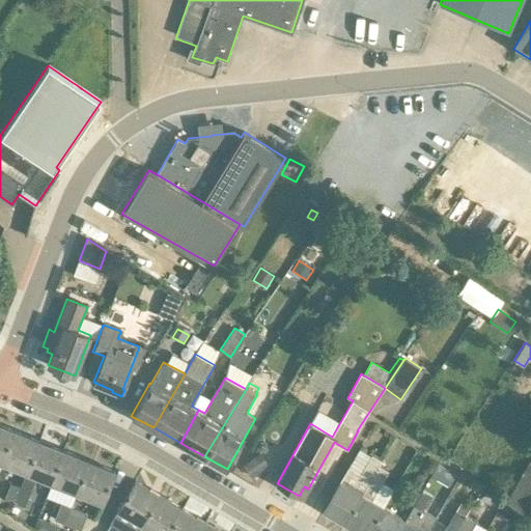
[(326,398),(322,406),(340,417),(344,411),(326,398)]
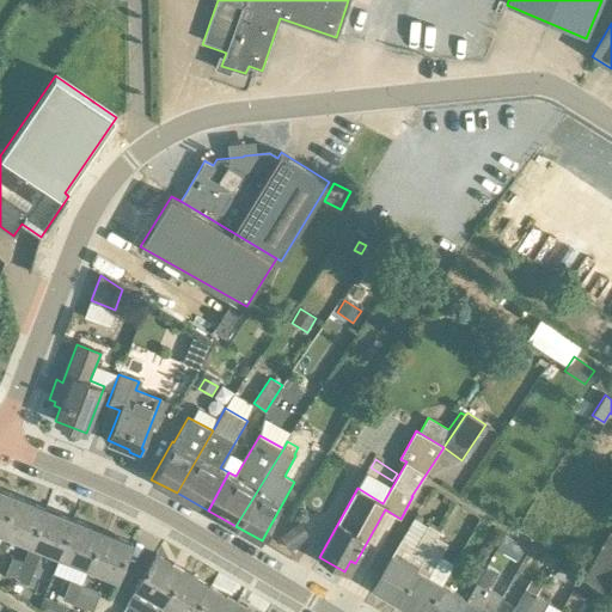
[(0,533),(1,534),(16,499),(0,491),(0,533)]
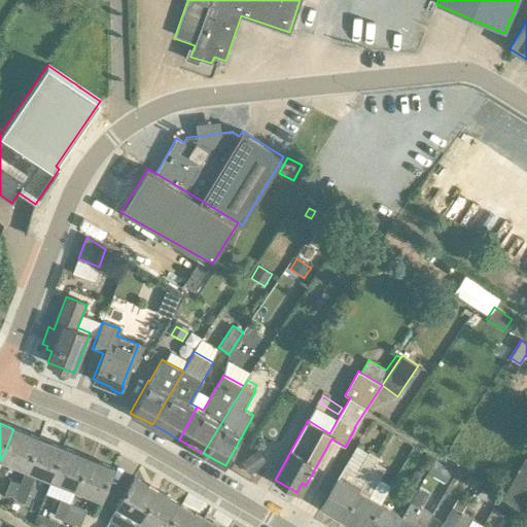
[(1,460),(26,470),(27,470),(40,440),(13,429),(1,460)]
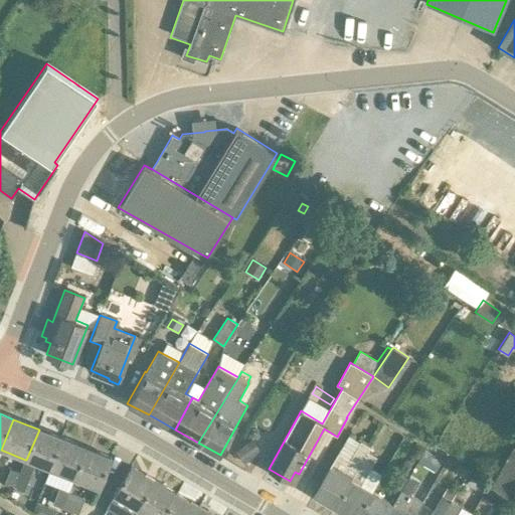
[(49,470),(62,439),(39,430),(26,460),(21,474),(14,489),(24,493),(35,465),(49,470)]
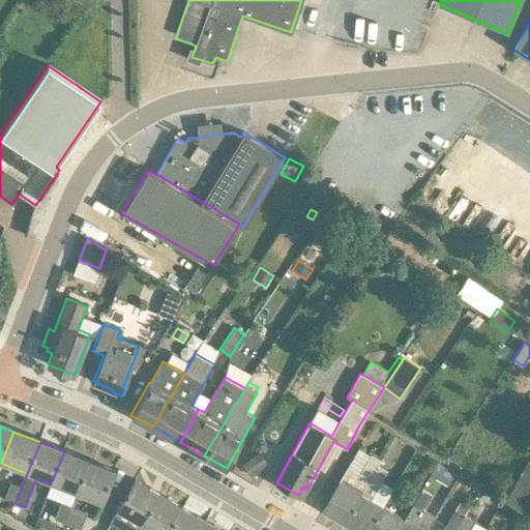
[(344,522),(379,466),(378,465),(381,460),(371,453),(371,454),(358,448),(340,479),(322,509),(344,522)]
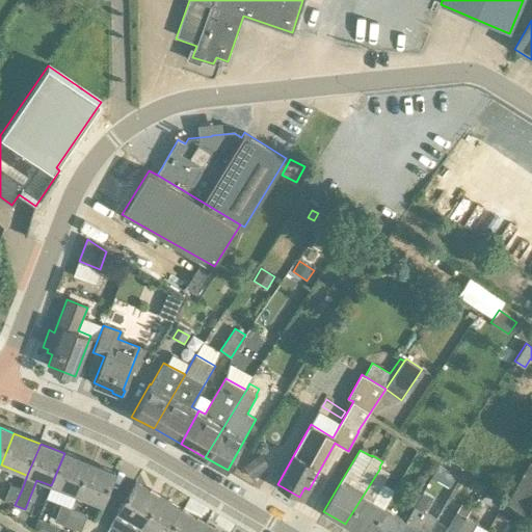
[(72,507),(76,495),(88,462),(64,453),(51,485),(47,498),(72,507)]
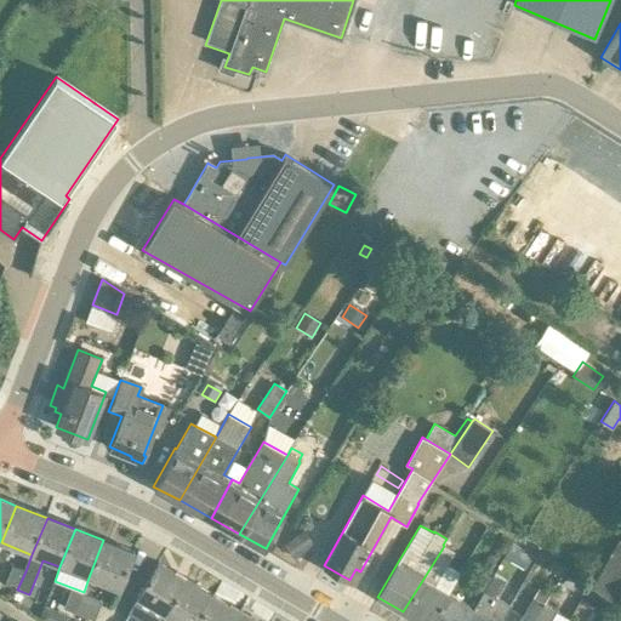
[(295,559),(315,545),(306,529),(285,543),(295,559)]
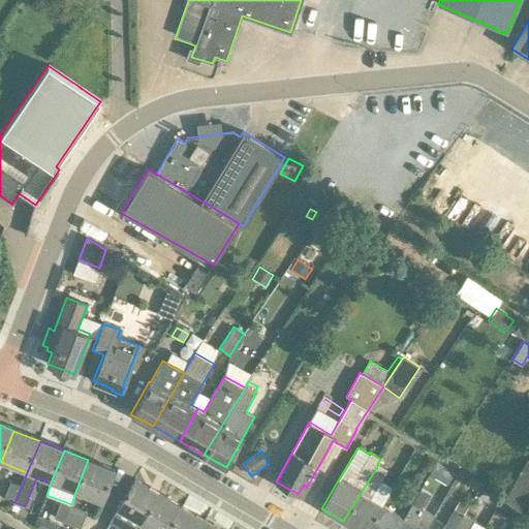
[(528,458),(503,498),(507,500),(502,506),(514,514),(518,507),(524,510),(524,511),(528,515),(528,458)]
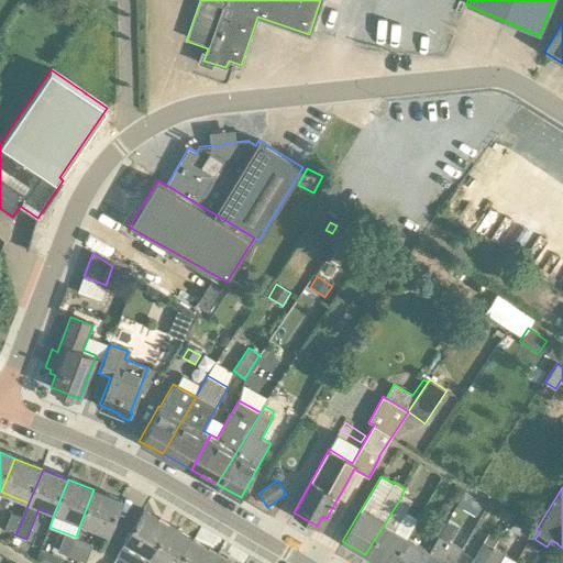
[(94,489),(80,523),(108,534),(121,500),(94,489)]
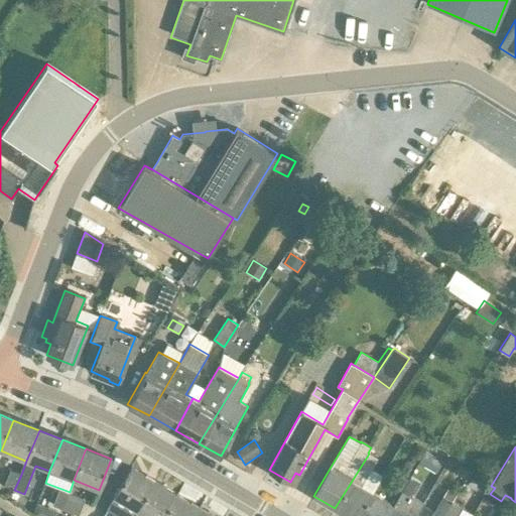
[(434,468),(439,460),(427,452),(422,461),(434,468)]
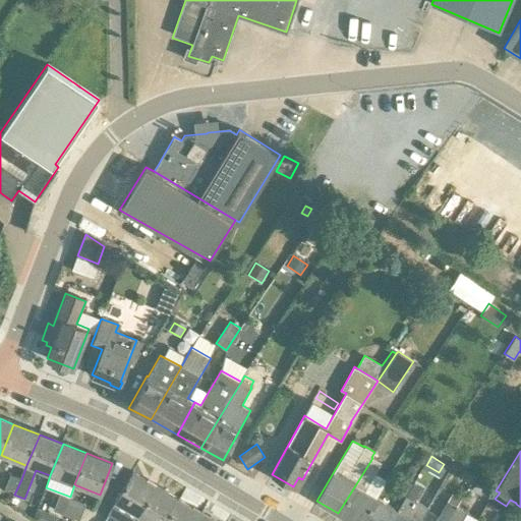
[(352,520),(362,520),(378,497),(365,489),(382,463),(372,458),(338,513),(352,520)]
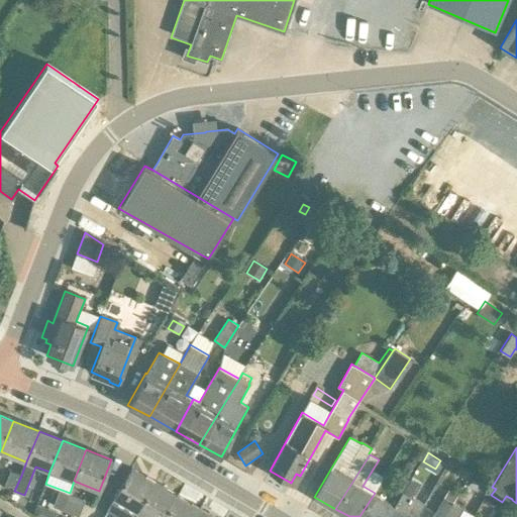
[(131,470),(116,496),(139,509),(154,484),(131,470)]
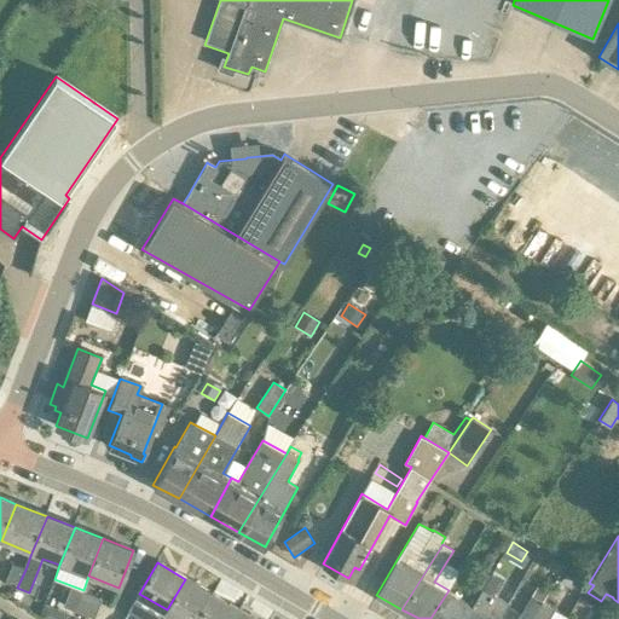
[(17,588),(25,570),(12,563),(5,583),(17,588)]
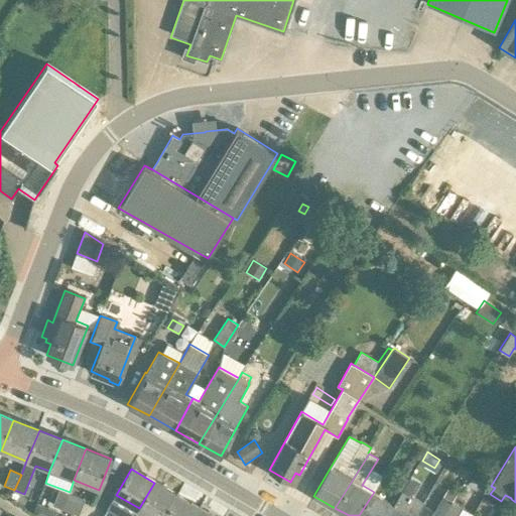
[(402,492),(410,478),(401,472),(392,487),(402,492)]
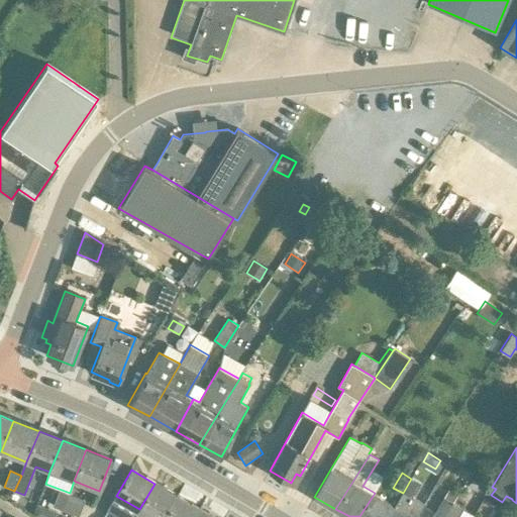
[(479,493),(484,483),(472,476),(467,486),(479,493)]
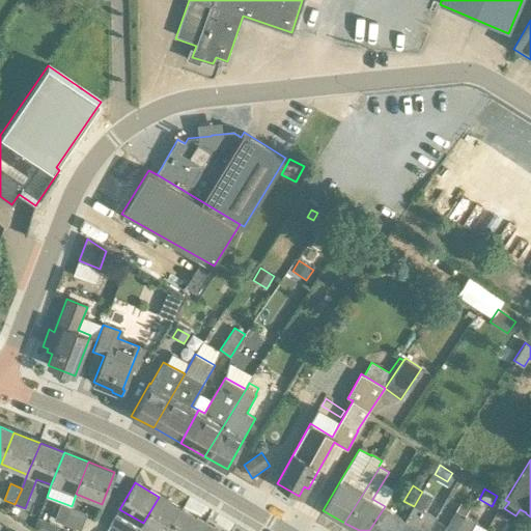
[(427,530),(436,518),(424,510),(432,497),(422,492),(414,506),(406,519),(398,530),(427,530)]
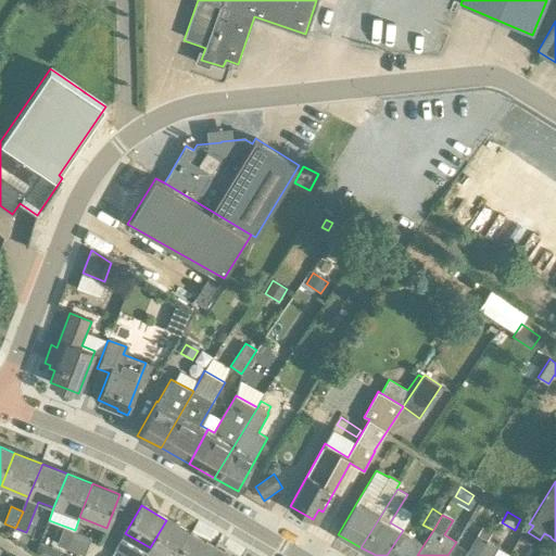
[(177,555),(190,534),(166,520),(150,547),(144,555),(177,555)]
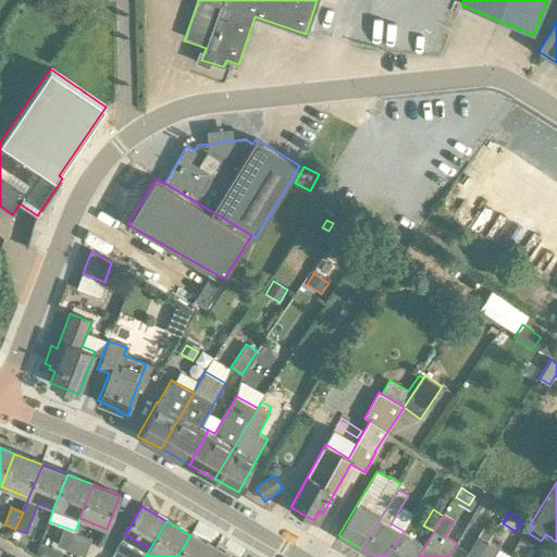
[(479,536),(487,542),(493,533),(483,528),(479,536)]
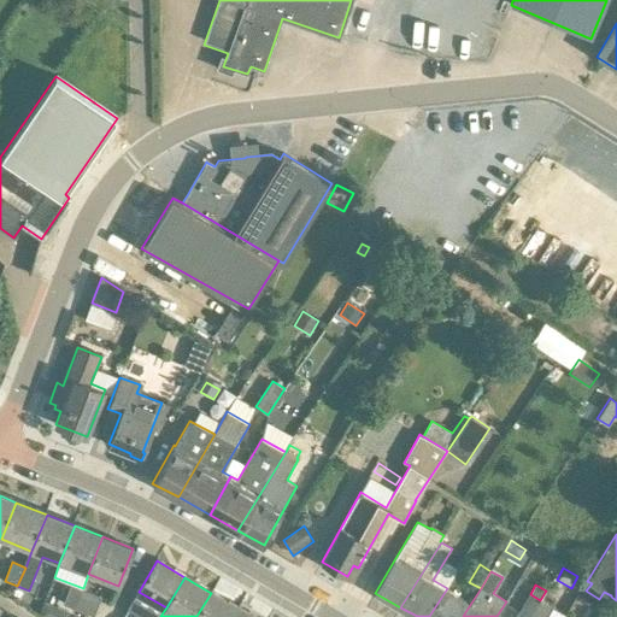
[(94,616),(101,598),(70,586),(63,604),(94,616)]
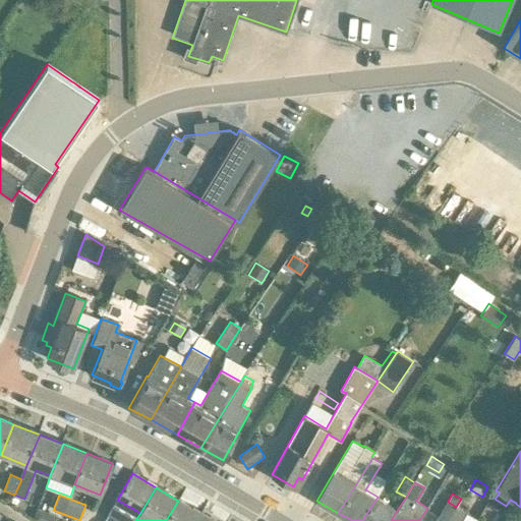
[(362,520),(391,520),(398,509),(378,497),(362,520)]
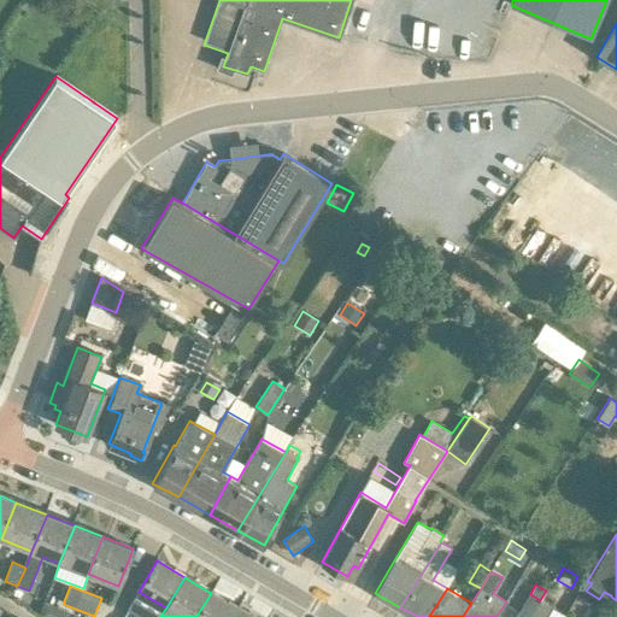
[(197,616),(233,616),(239,609),(211,593),(197,616)]
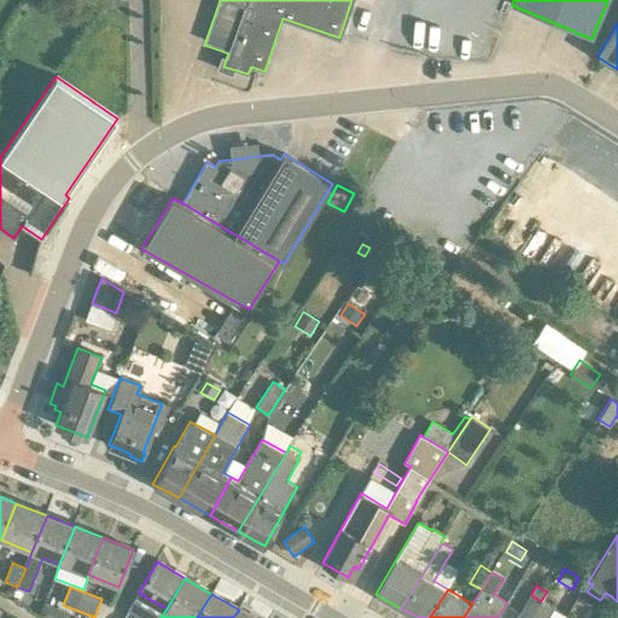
[(532,617),(543,602),(541,601),(531,595),(529,594),(514,617),(532,617)]
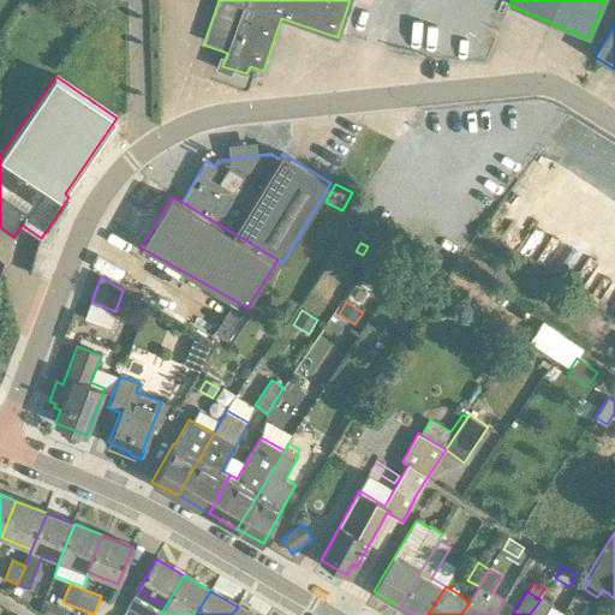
[(37,614),(67,614),(70,610),(45,599),(37,614)]
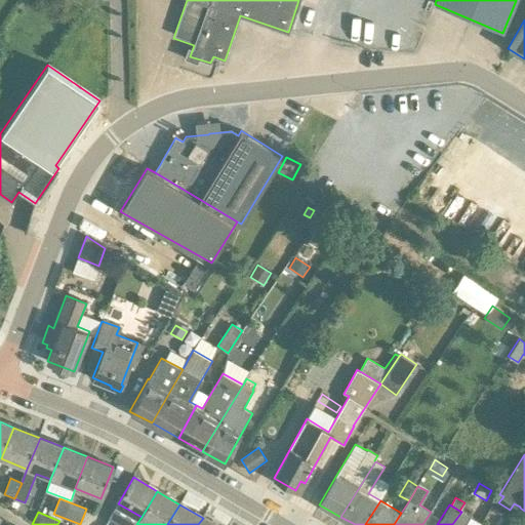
[(465,524),(471,517),(461,512),(452,524),(465,524)]
